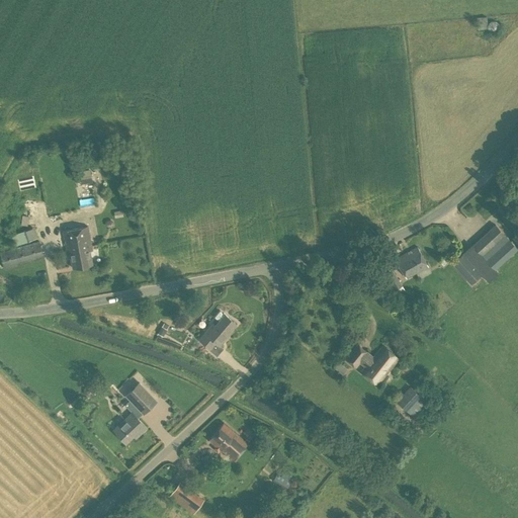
[(489,282),(498,273),(495,270),(517,249),(496,224),(451,263),(470,284),(482,274),(489,282)]
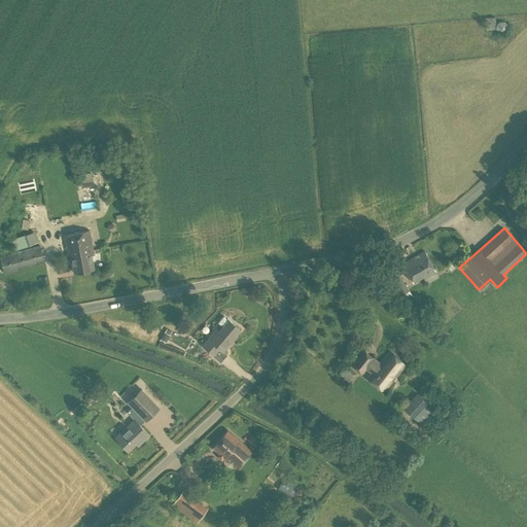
[(94,270),(91,256),(94,255),(90,232),(64,237),(68,260),(71,259),(73,274),(94,270)]
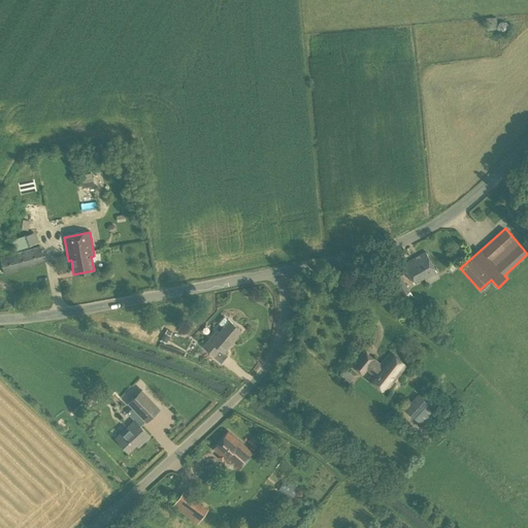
[(39,233),(30,233),(31,245),(40,244),(39,233)]
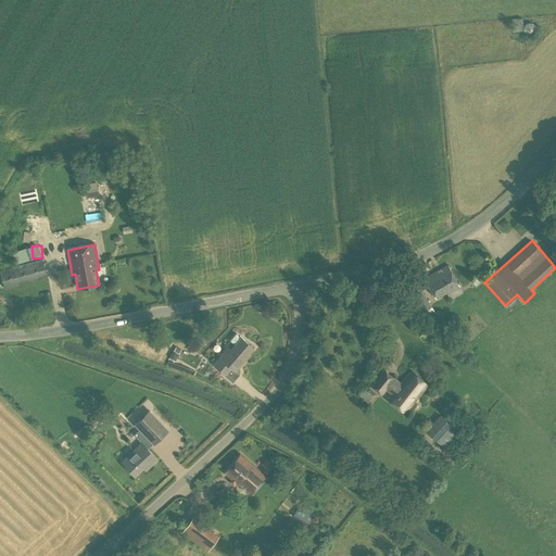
[(16,264),(30,258),(27,248),(12,253),(16,264)]
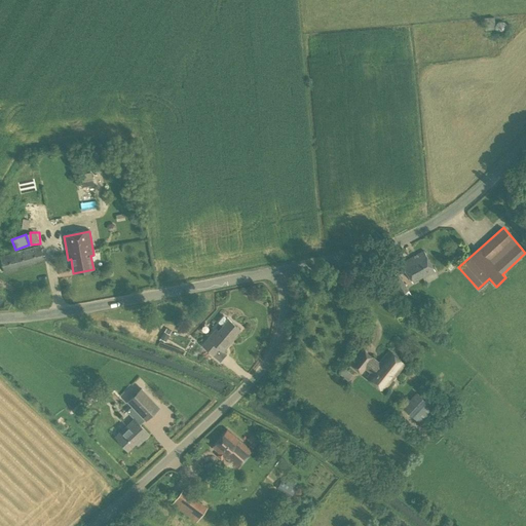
[(0,256),(5,273),(45,262),(40,245),(0,256)]
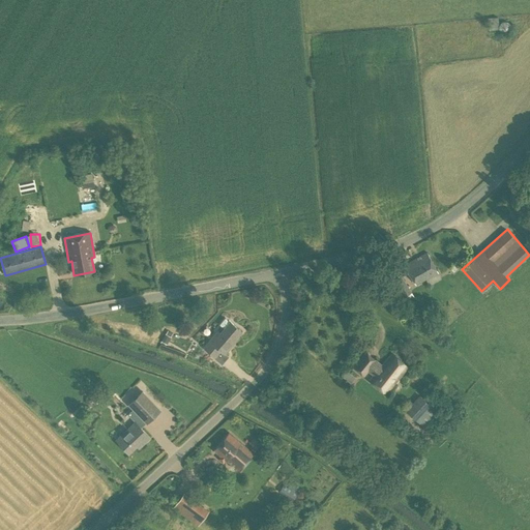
[(415,286),(437,273),(427,254),(404,266),(415,286)]
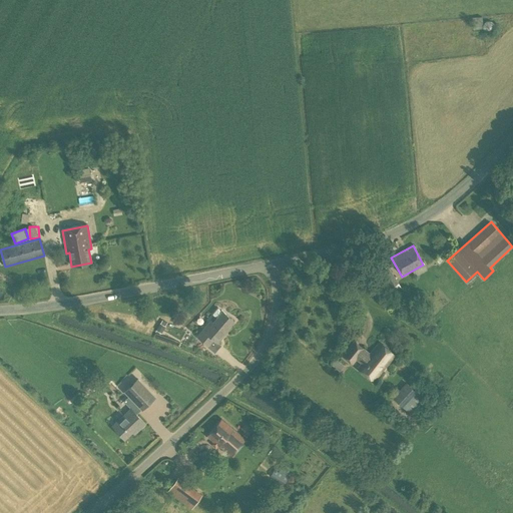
[(394,292),(401,288),(388,266),(381,270),(394,292)]
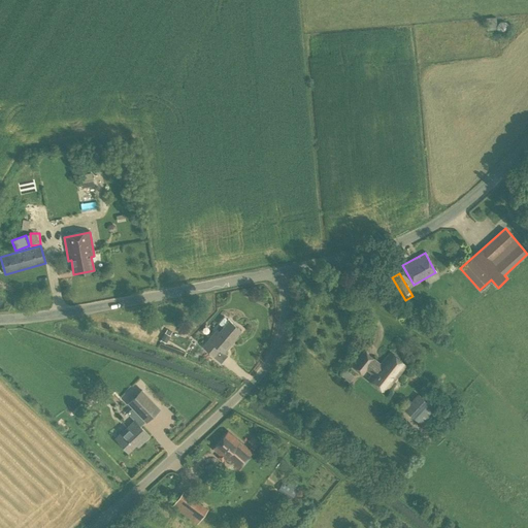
[(228,321),(224,317),(218,324),(223,328),(219,332),(216,330),(202,347),(213,356),(220,350),(223,353),(233,340),(232,338),(239,330),(229,321),(228,321)]
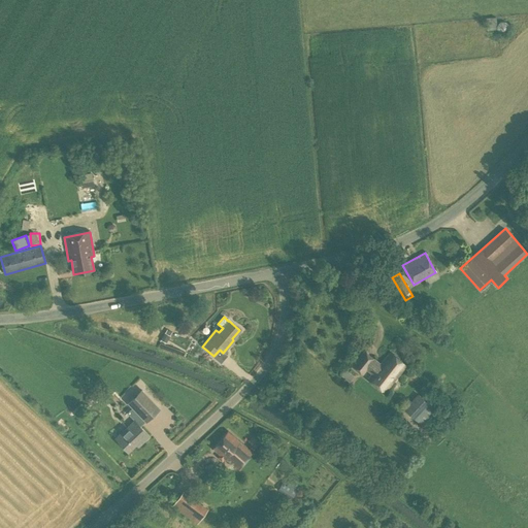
[(444,339),(449,334),(443,329),(439,334),(444,339)]
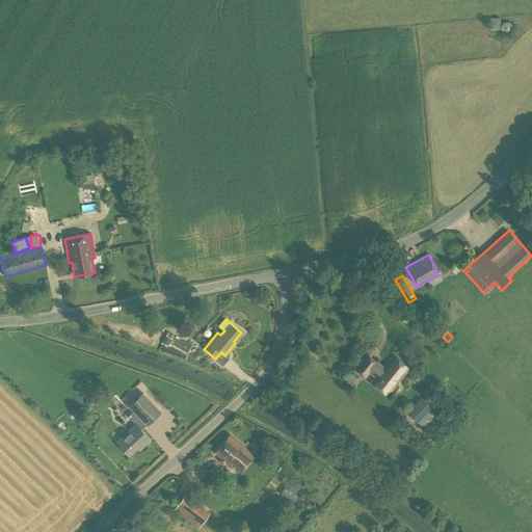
[(383,367),(368,354),(354,370),(366,379),(371,372),(375,375),(370,382),(388,397),(409,370),(393,356),(383,367)]
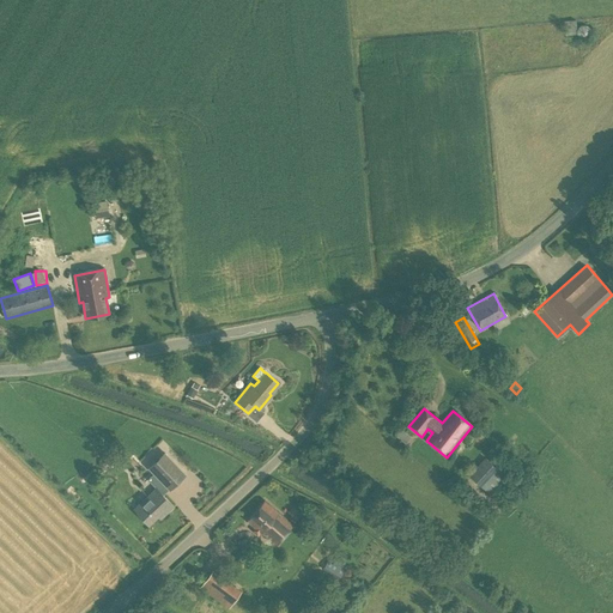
[(164,515),(174,507),(162,493),(168,489),(169,490),(184,475),(164,454),(149,469),(153,474),(147,479),(156,489),(134,509),(149,525),(161,513),(164,515)]
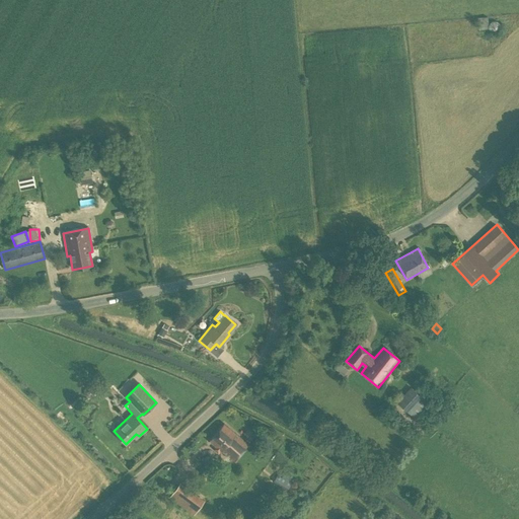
[(415,390),(411,387),(403,394),(401,391),(394,399),(415,418),(418,415),(421,419),(432,406),(424,399),(427,396),(417,387),(415,390)]
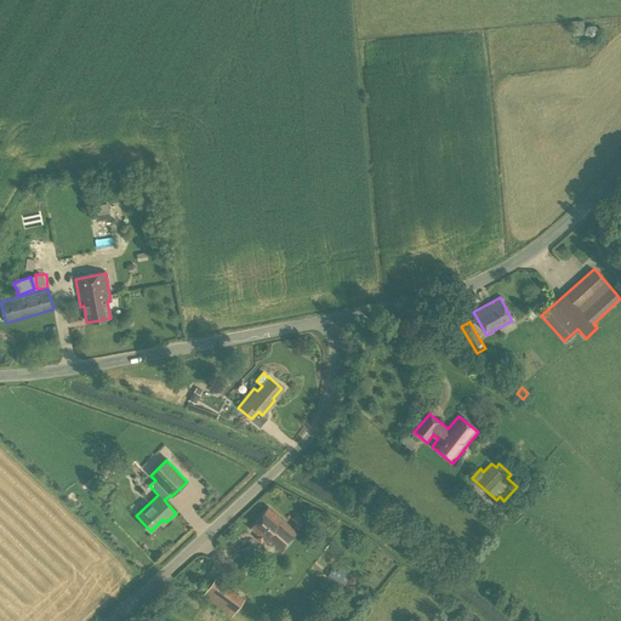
[(279,552),(297,533),(267,507),(250,528),(262,541),(265,540),(279,552)]
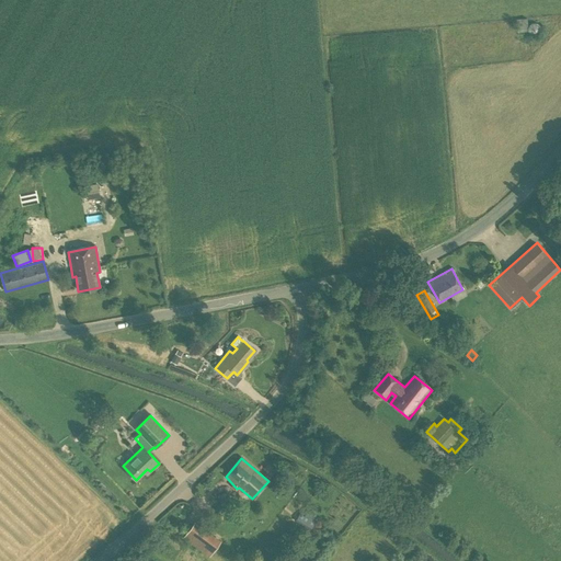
[(318,515),(308,511),(306,514),(301,511),(295,522),(310,529),(317,521),(316,519),(318,515)]
